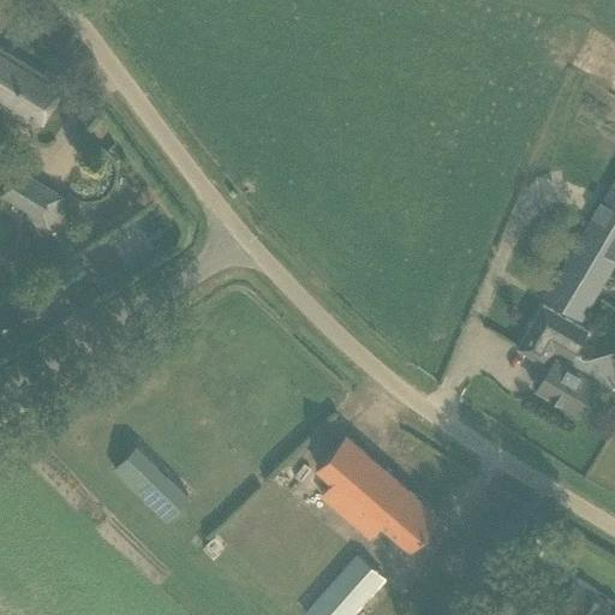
[(0,108),(35,130),(61,85),(0,47),(0,108)]
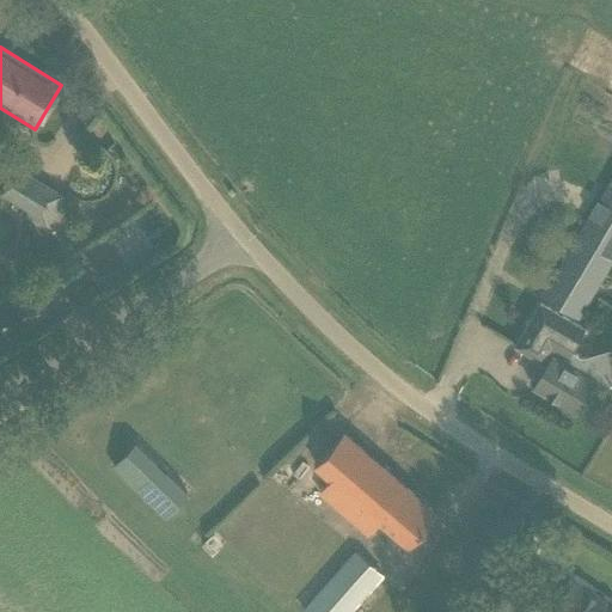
[(65,197),(17,167),(0,194),(0,197),(46,227),(65,197)]
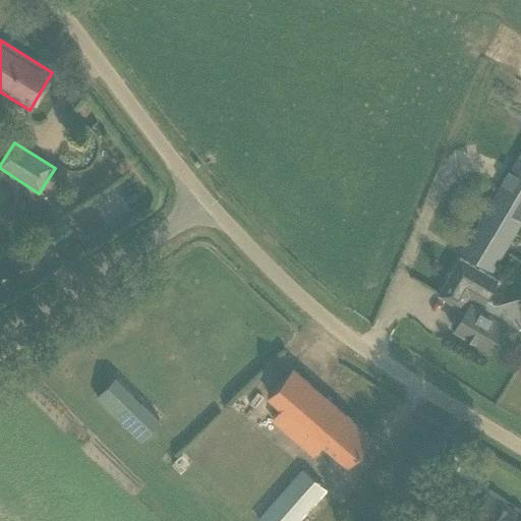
[(468,236),(460,250),(493,271),(520,222),(520,151),(515,162),(470,237),(468,236)]
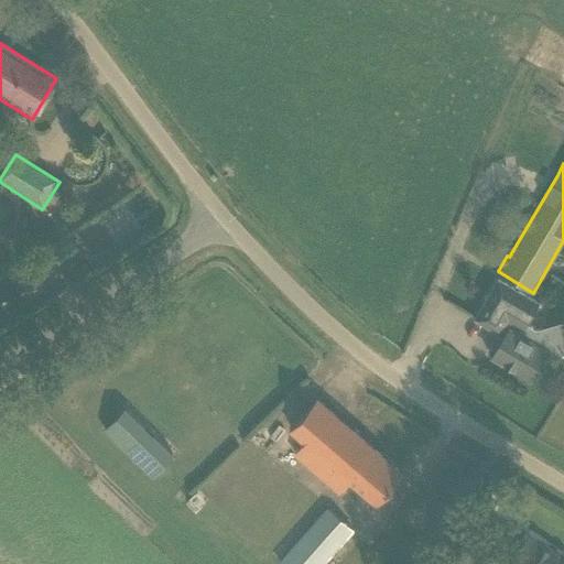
[(539,303),(498,279),(475,318),(500,334),(489,353),(532,377),(541,362),(555,357),(550,337),(541,339),(539,331),(527,324),(539,303)]
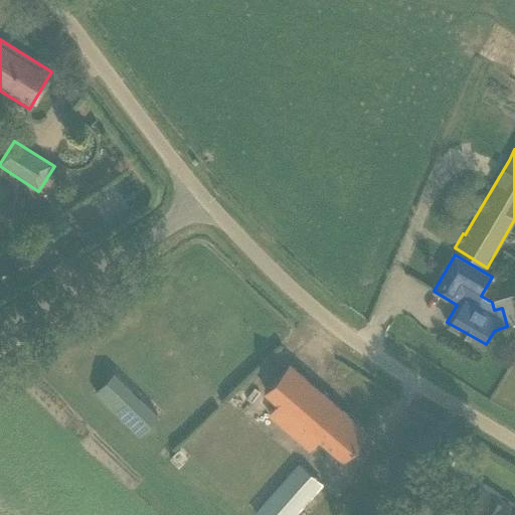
[(270,414),(285,428),(308,448),(315,440),(341,462),(367,432),(290,365),(266,392),(280,403),(270,414)]
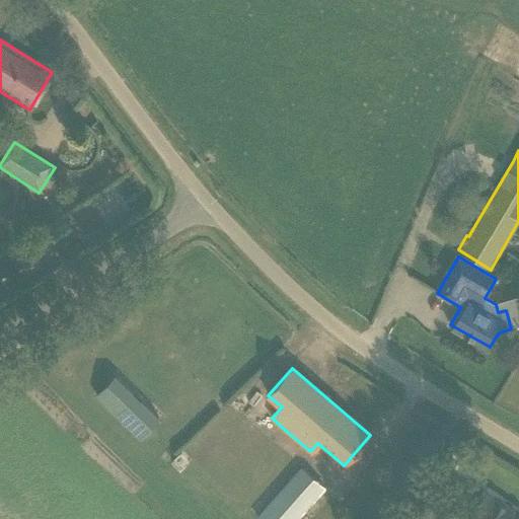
[(140,439),(159,419),(116,377),(96,396),(140,439)]
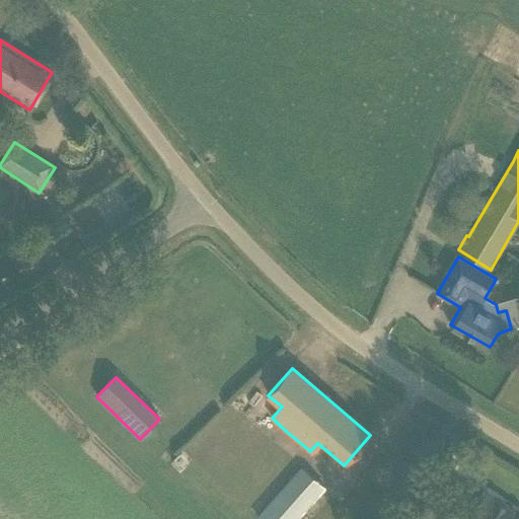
[(301,467),(257,517),(258,518),(297,518),(324,489),(301,467)]
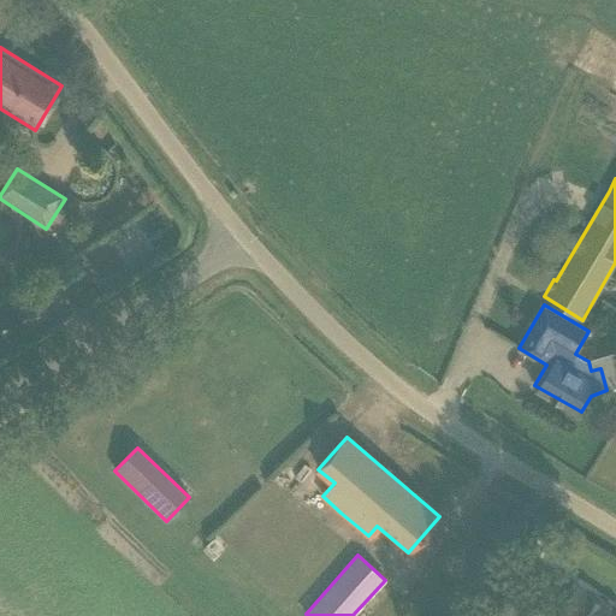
[(615,615),(615,609),(574,581),(561,600),(549,615),(615,615)]
